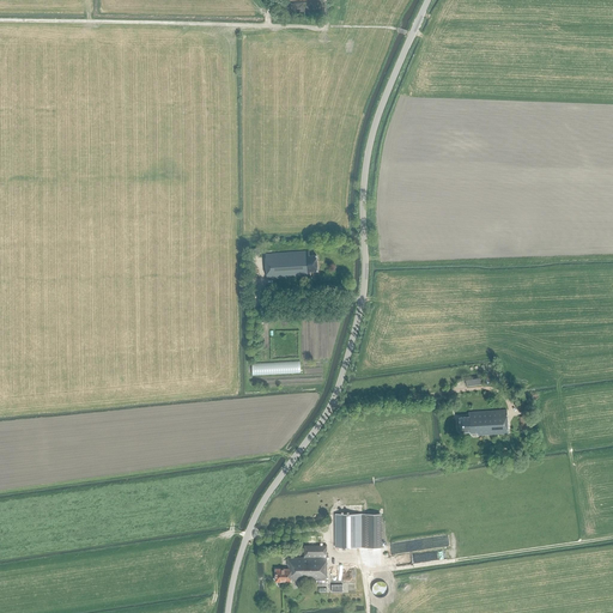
[(310,255),(309,250),(265,253),(267,278),(277,278),(277,277),(310,275),(310,272),(317,272),(316,255),(310,255)]
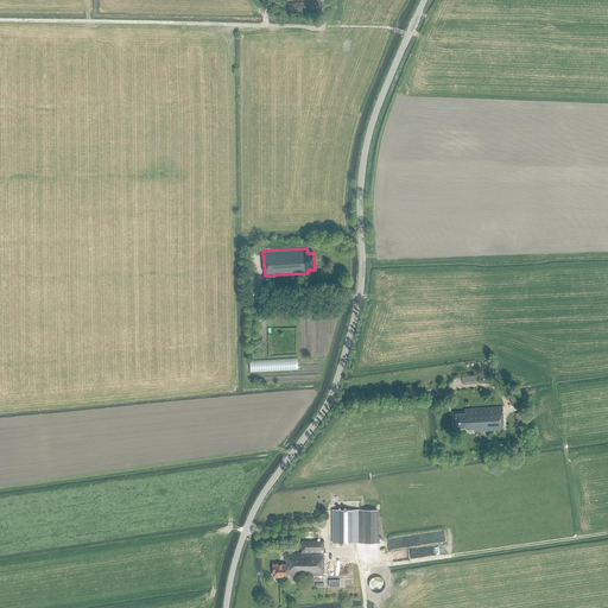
[(504,431),(502,407),(464,410),(466,413),(456,415),(456,430),(466,429),(467,431),(474,430),(474,432),(504,431)]
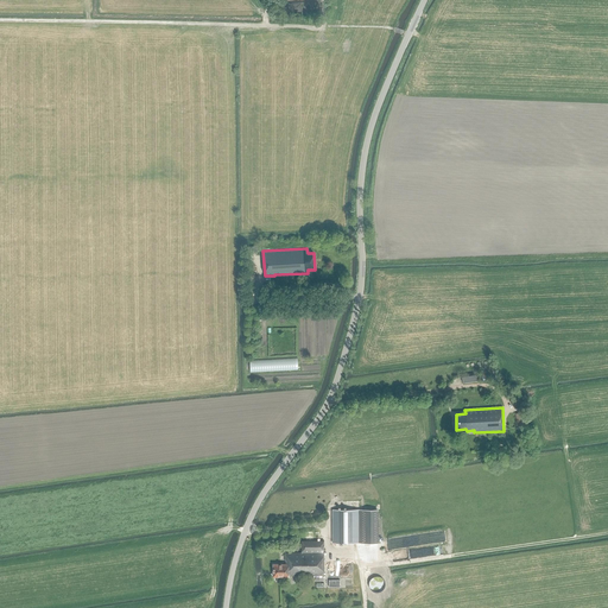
[(524,428),(523,413),(514,413),(515,428),(524,428)]
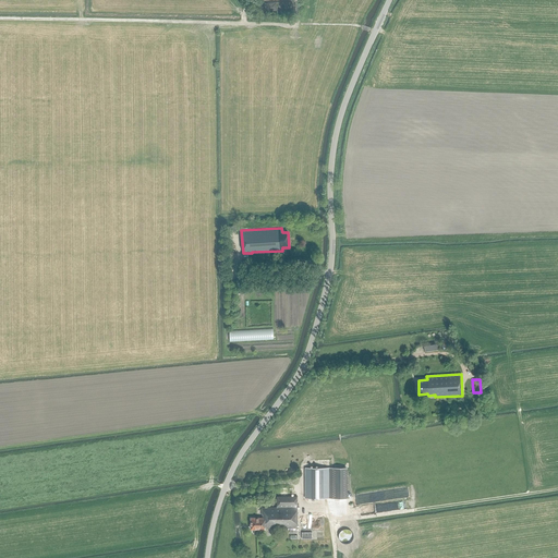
[(348,498),(347,468),(329,468),(305,469),(305,499),(348,498)]
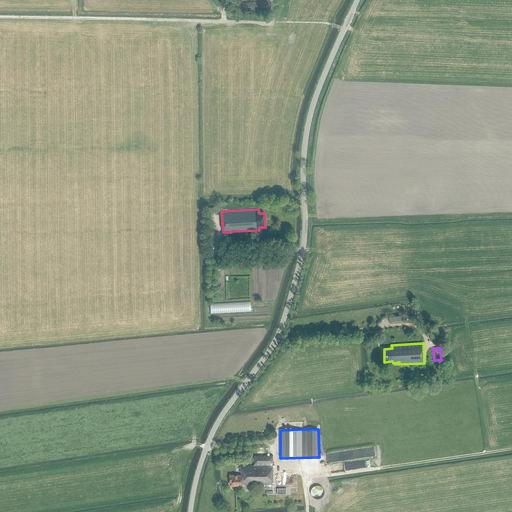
[(273,485),(272,456),(254,456),(254,466),(240,466),(240,472),(241,472),(241,475),(230,475),(230,486),(232,486),(232,489),(237,489),(237,486),(243,486),(243,483),(244,483),(244,485),(273,485)]
